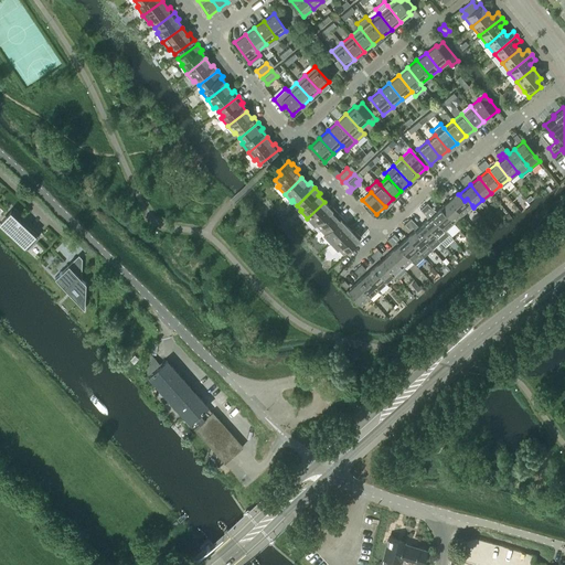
[(457,192),(448,200),(461,214),(472,205),(467,199),(465,201),(458,194),(459,194),(457,192)]
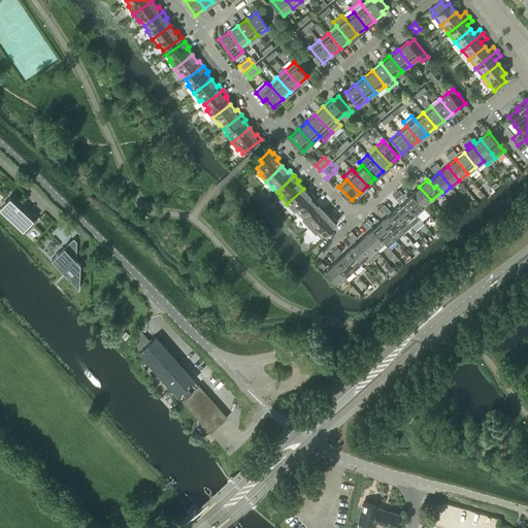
[(419,187),(411,194),(424,207),(431,200),(419,187)]
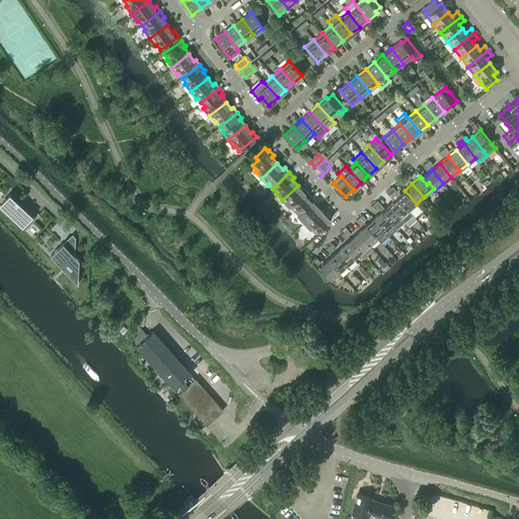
[(290,206),(294,210),(310,195),(305,190),(304,192),(298,186),(282,201),(289,207),(290,206)]
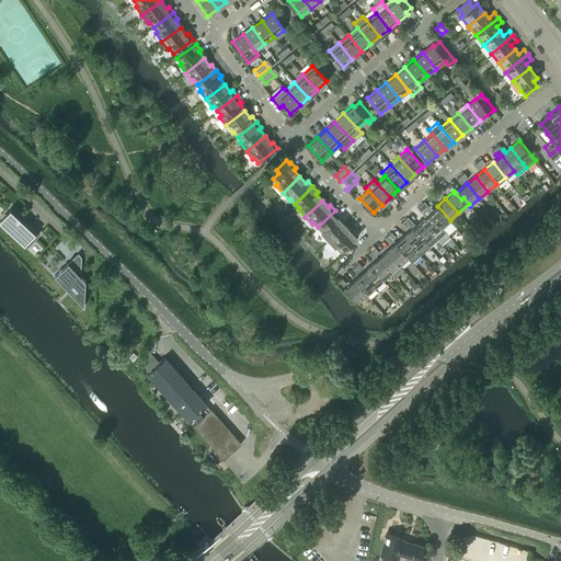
[(437,206),(428,214),(442,228),(450,220),(437,206)]
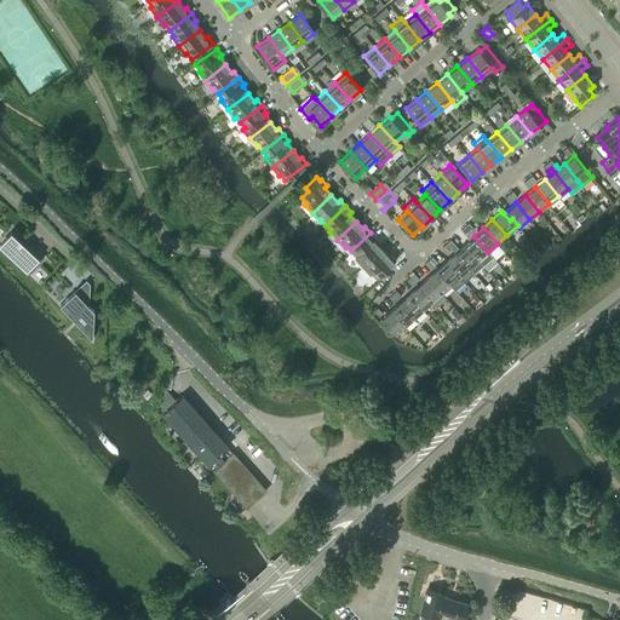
[(5,240),(0,244),(0,245),(7,252),(6,252),(9,254),(9,253),(29,273),(34,268),(42,259),(23,242),(23,241),(12,231),(5,240)]
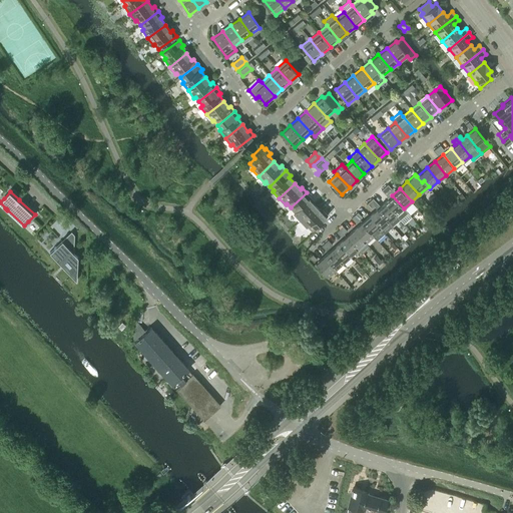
[(293,213),(300,220),(316,205),(310,199),(312,197),(307,192),(291,207),(295,212),(293,213)]
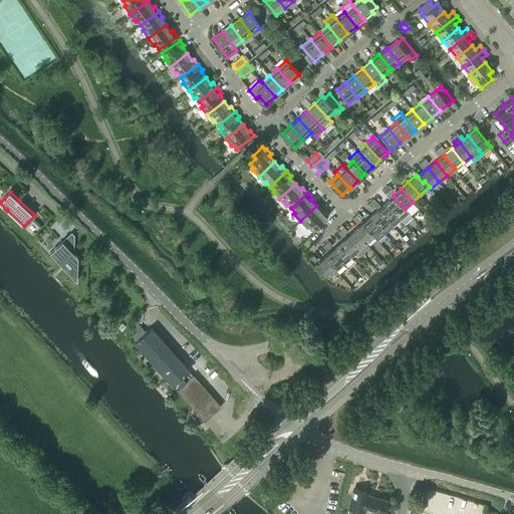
[(393,196),(384,202),(398,216),(401,219),(408,213),(405,209),(393,196)]
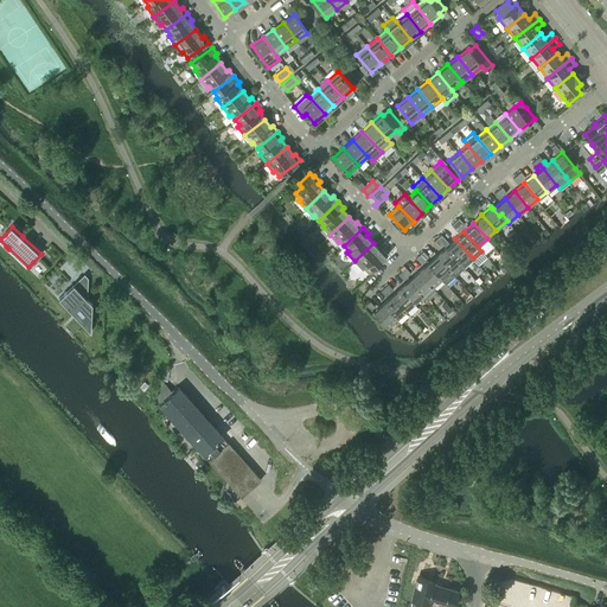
[(441,234),(438,237),(442,243),(446,247),(460,262),(464,267),(473,259),(470,255),(454,238),(449,243),(446,240),(441,234)]
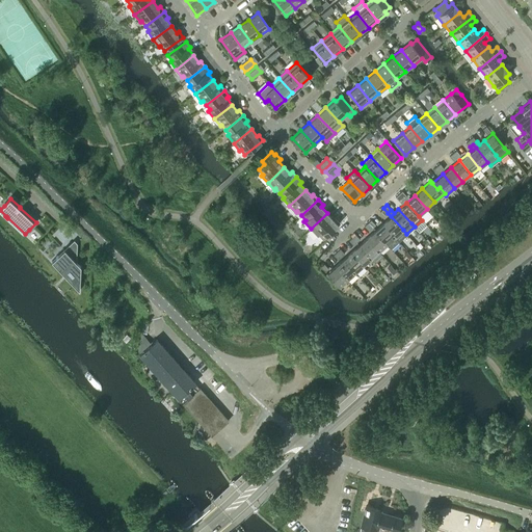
[(327,213),(311,229),(317,235),(318,234),(323,239),(340,222),(335,217),(333,219),(327,213)]
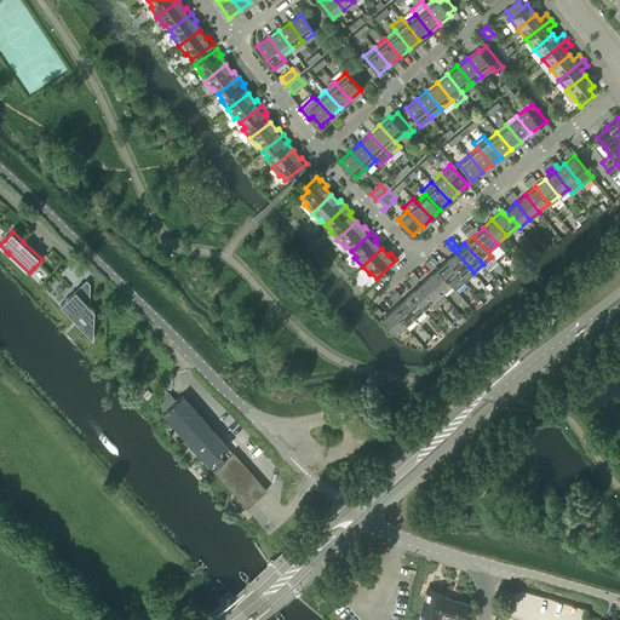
[(455,252),(446,260),(460,276),(470,268),(455,252)]
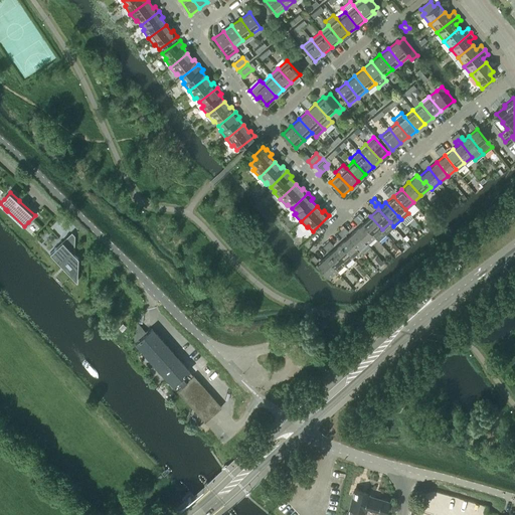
[(370,216),(362,223),(375,236),(378,240),(386,233),(382,229),(370,216)]
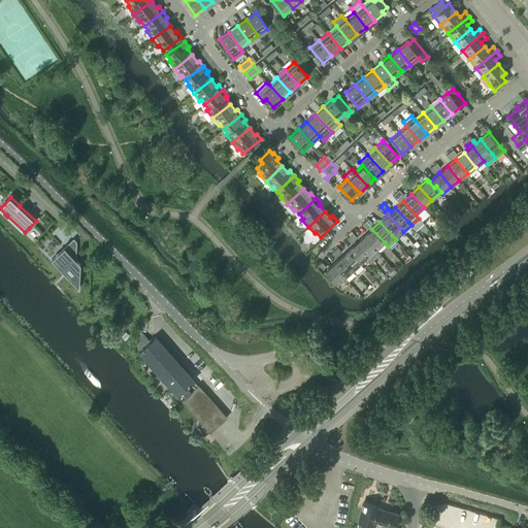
[(371,229),(364,236),(376,250),(385,242),(371,229)]
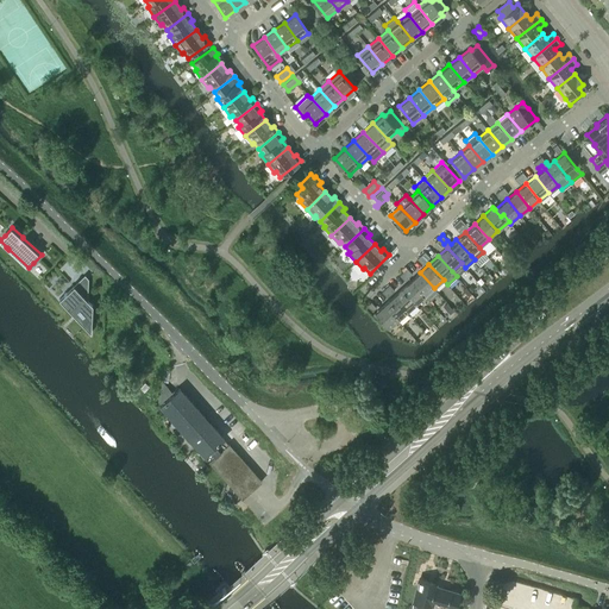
[(420,272),(410,280),(425,296),(429,301),(438,293),(434,288),(420,272)]
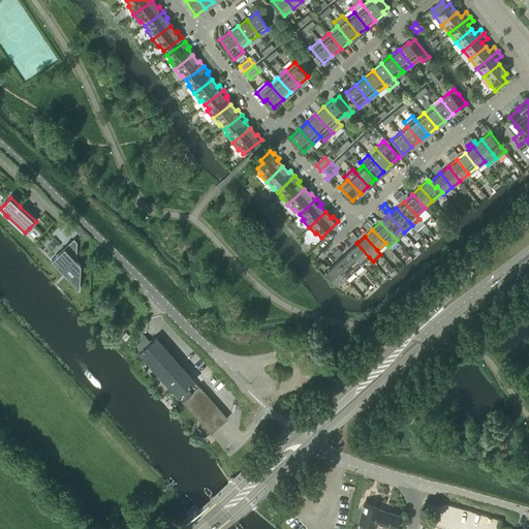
[(73,239),(51,259),(79,289),(80,263),(75,260),(76,242),(73,239)]
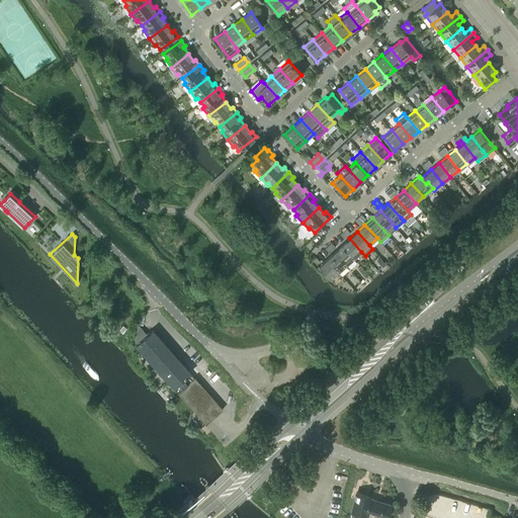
[(349,238),(342,245),(354,259),(361,252),(349,238)]
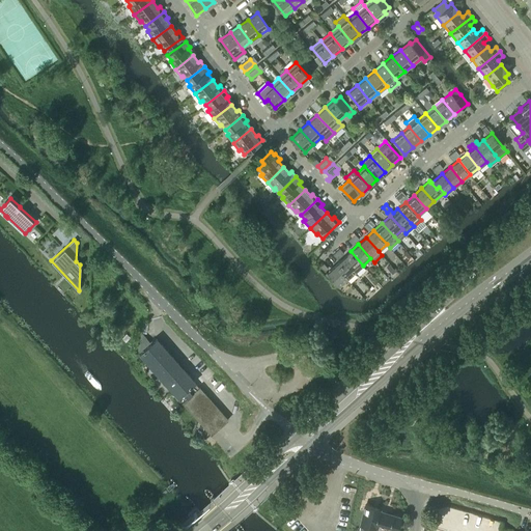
[(351,251),(342,258),(355,272),(363,266),(351,251)]
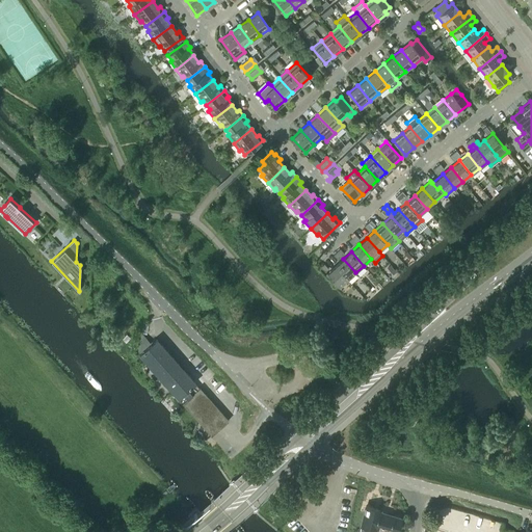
[(343,259),(335,266),(347,280),(355,272),(343,259)]
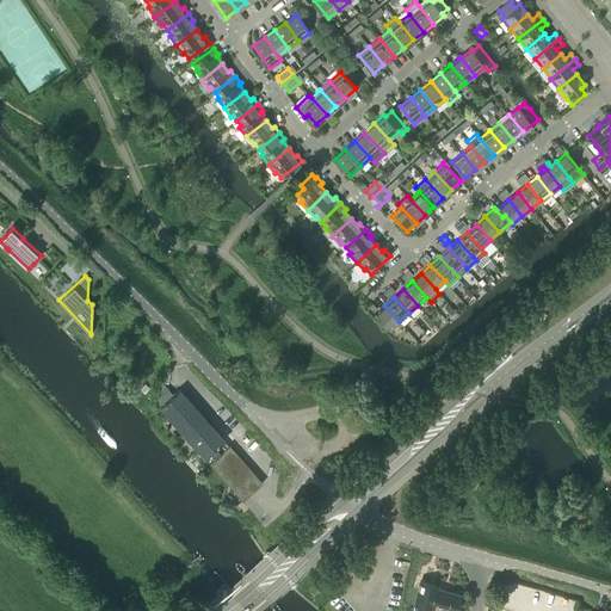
[(399,321),(384,306),(375,314),(390,329),(399,321)]
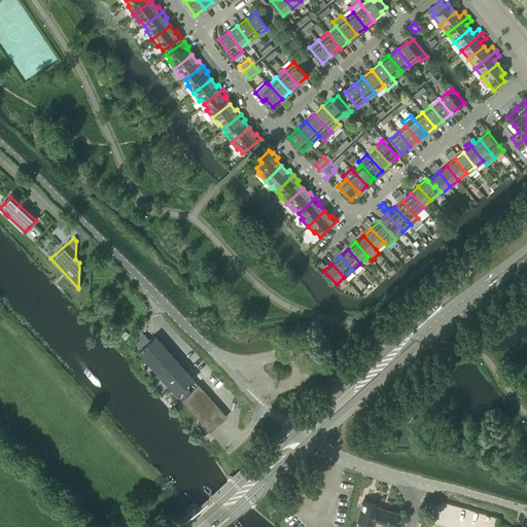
[(155,336),(138,351),(177,394),(177,393),(194,380),(194,379),(155,336)]
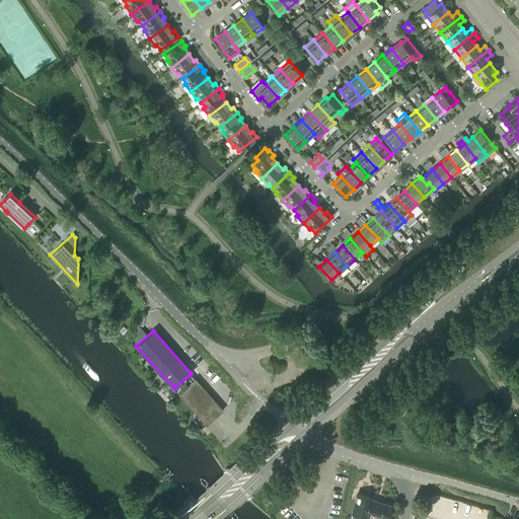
[(178,392),(207,425),(223,410),(195,378),(191,374),(174,387),(178,392)]
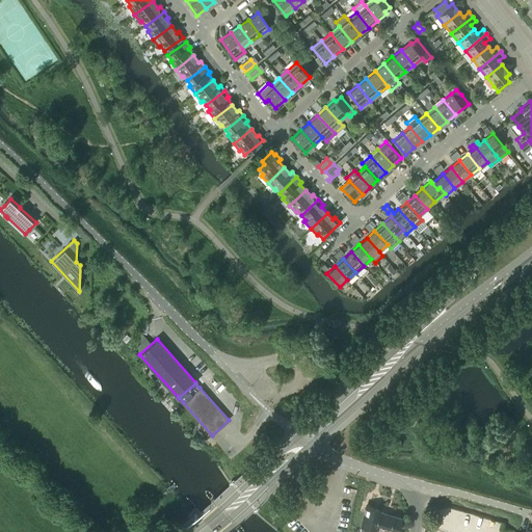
[(213,496),(209,499),(236,529),(240,526),(213,496)]
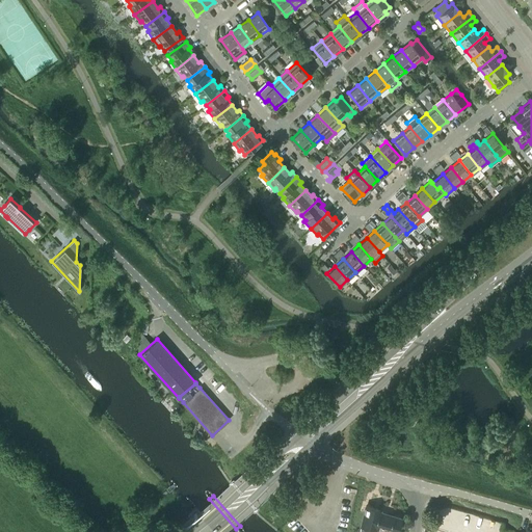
[(360,530),(368,531),(373,531),(379,509),(366,506),(360,530)]
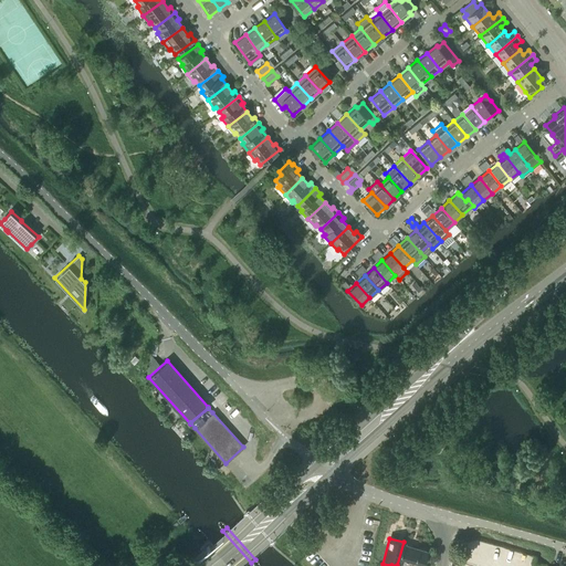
[(404,542),(397,565),(421,565),(427,551),(404,545),(405,543),(404,542)]
